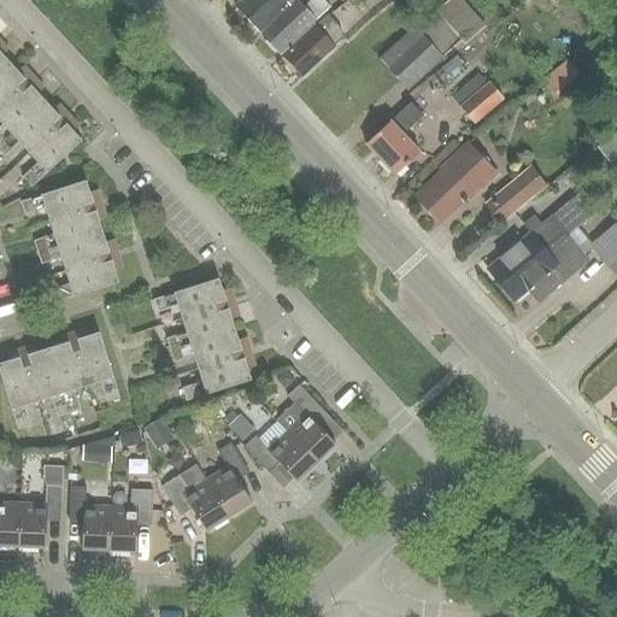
[(262,34),(297,1),(297,0),(242,0),(236,7),(262,34)]
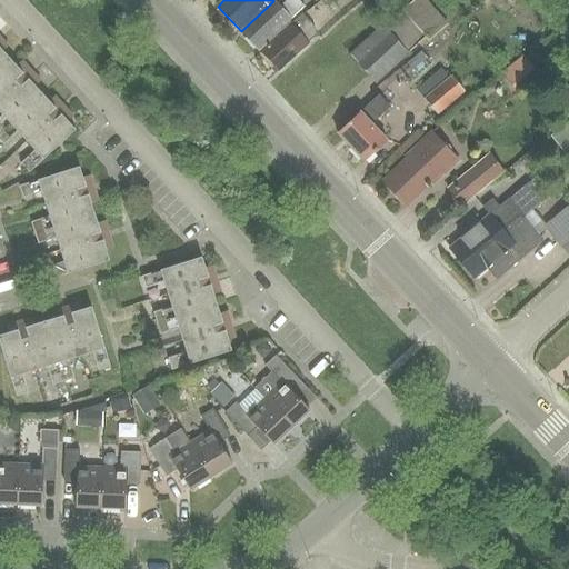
[(297,0),(288,0),(280,8),(291,20),(292,21),(305,9),(297,0)]
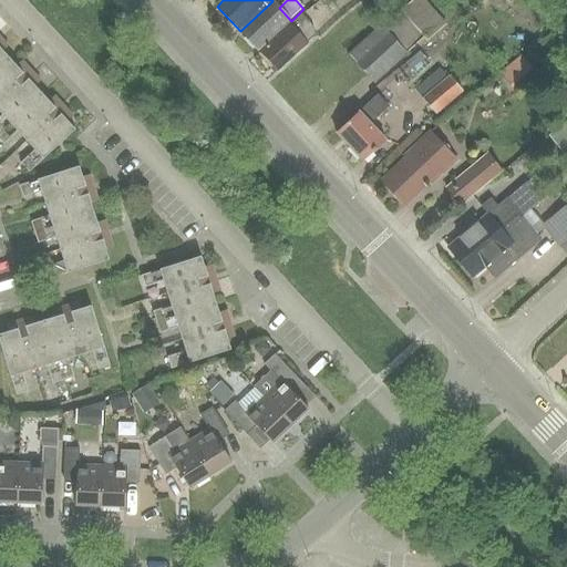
[(429,43),(447,26),(424,0),(412,0),(350,57),(375,84),(408,55),(406,54),(424,39),(429,43)]
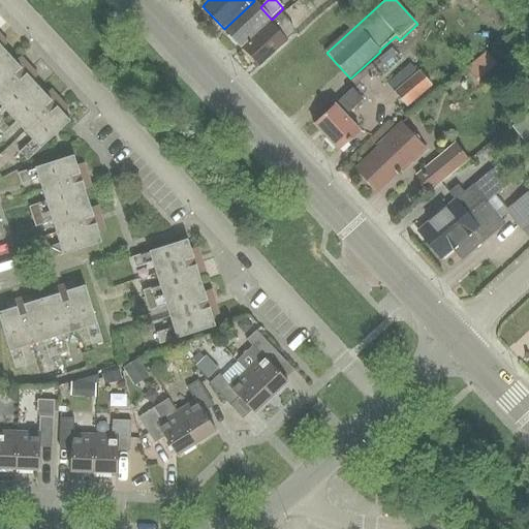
[(254,1),(224,29),(241,47),(271,19),(260,7),(254,1)]
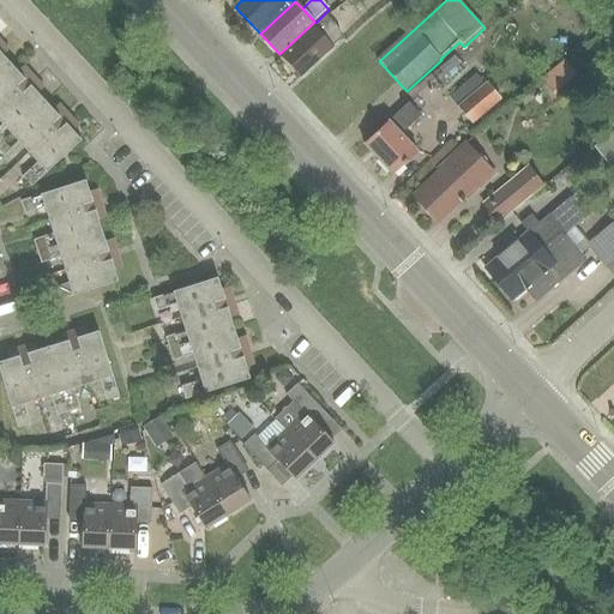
[(337,6),(313,28),(283,58),(301,77),(339,40),(341,37),(339,34),(339,31),(332,24),(344,13),(337,6)]
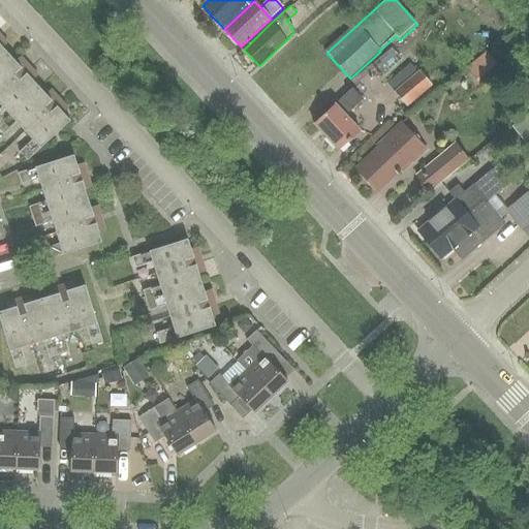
[(0,63),(9,55),(3,48),(8,43),(0,34),(0,63)]
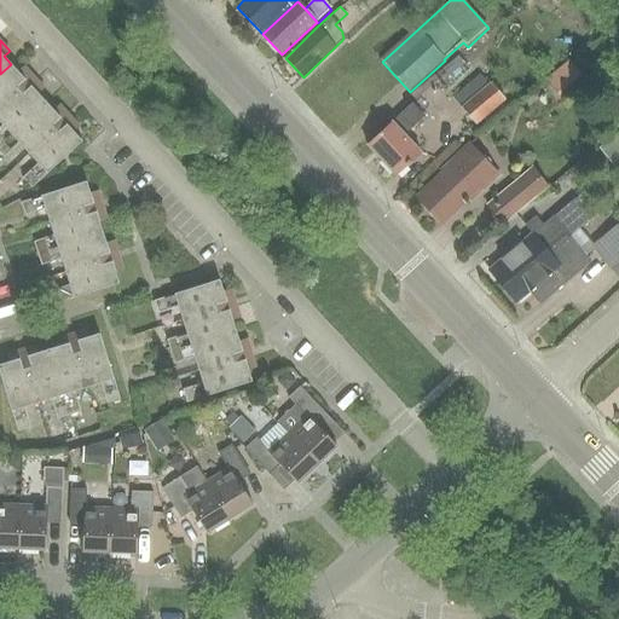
[(561,98),(584,79),(571,63),(548,82),(561,98)]
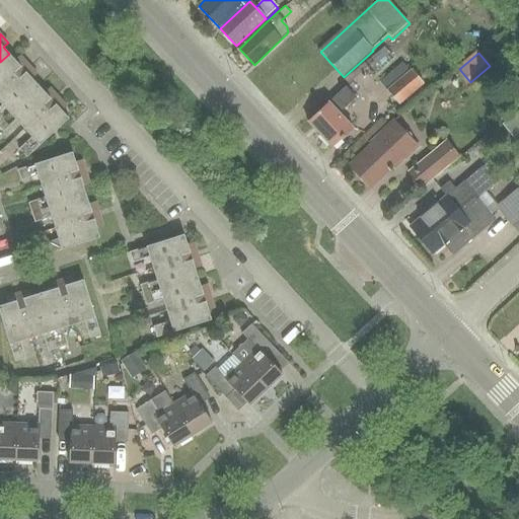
[(9,54),(0,62),(0,92),(29,66),(20,56),(16,61),(9,54)]
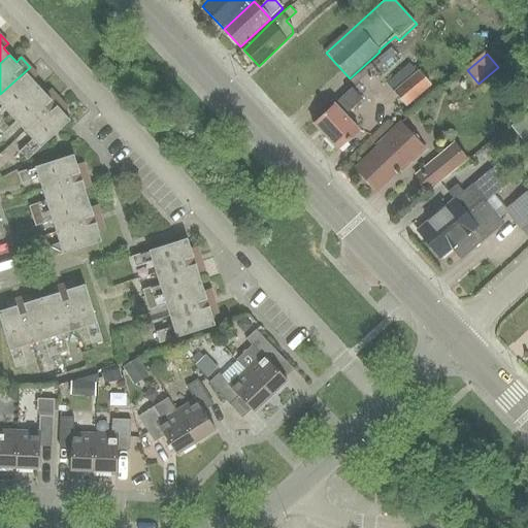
[(433,86),(413,63),(390,84),(410,106),(433,86)]
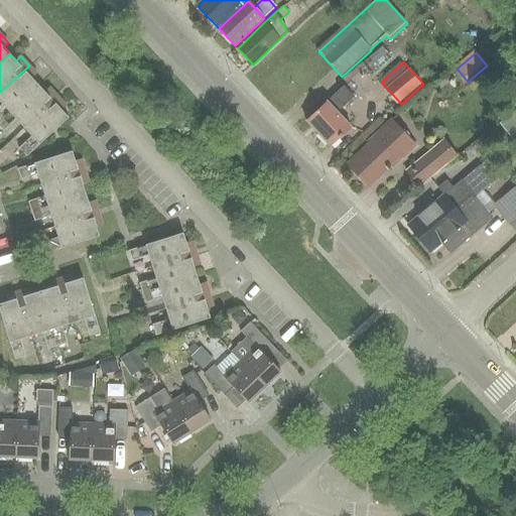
[(0,102),(3,105),(0,107),(0,121),(39,86),(33,79),(37,75),(29,66),(0,92),(0,102)]
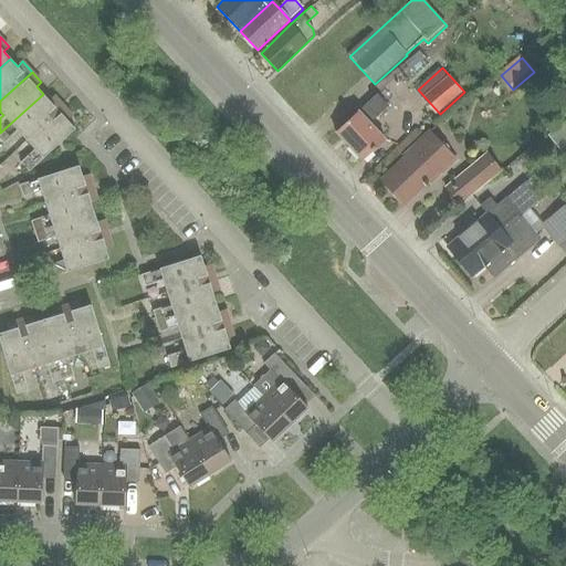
[(43,94),(0,133),(0,139),(4,145),(19,132),(27,140),(64,106),(55,96),(50,102),(43,94)]
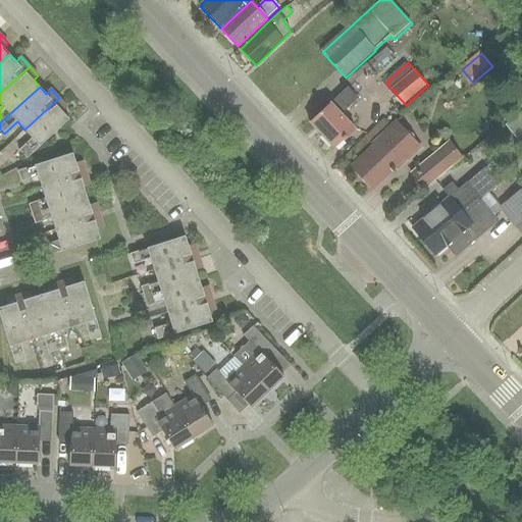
[(342,115),(348,109),(359,99),(349,88),(337,98),(311,123),(335,150),(356,131),(342,115)]
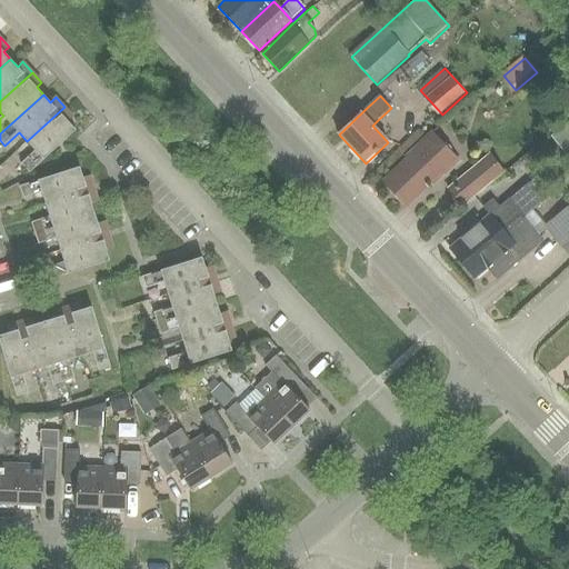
[(36,151),(21,163),(30,173),(77,130),(69,122),(75,118),(65,107),(27,141),(36,151)]
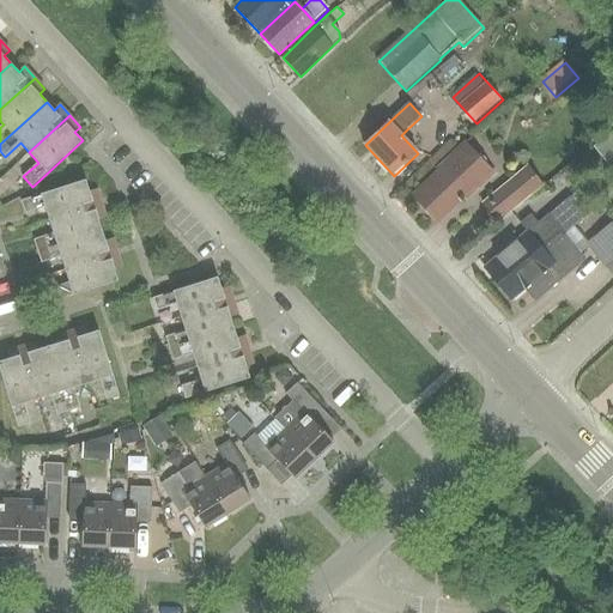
[(612,168),(612,134),(596,149),(612,168)]
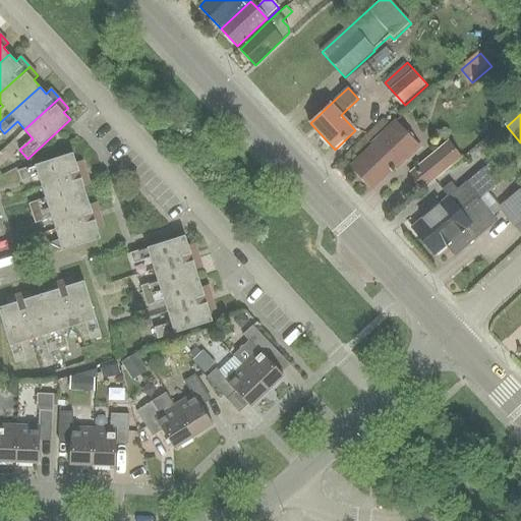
[(420,150),(395,122),(371,145),(373,146),(351,167),(372,190),(396,169),(397,170),(408,160),(409,161),(420,150)]
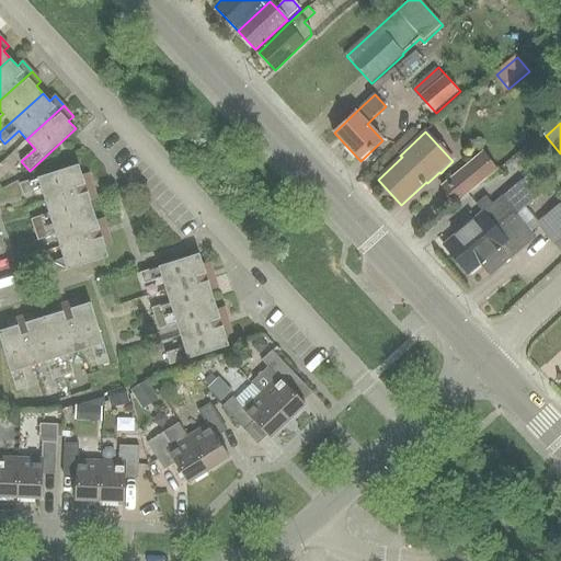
[(483,152),(441,187),(456,205),(497,169),(483,152)]
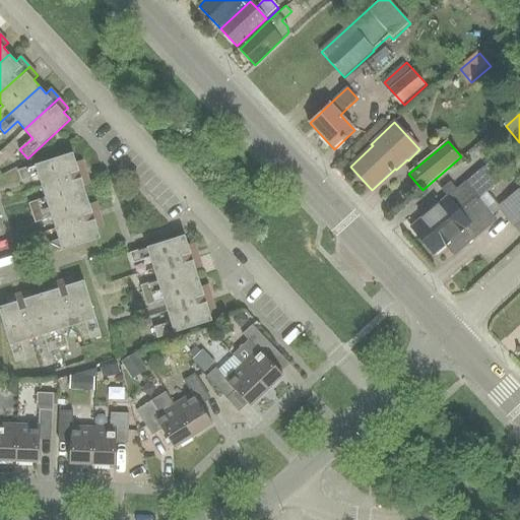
[(73,153),(18,171),(22,182),(39,176),(43,187),(86,173),(83,160),(76,163),(73,153)]
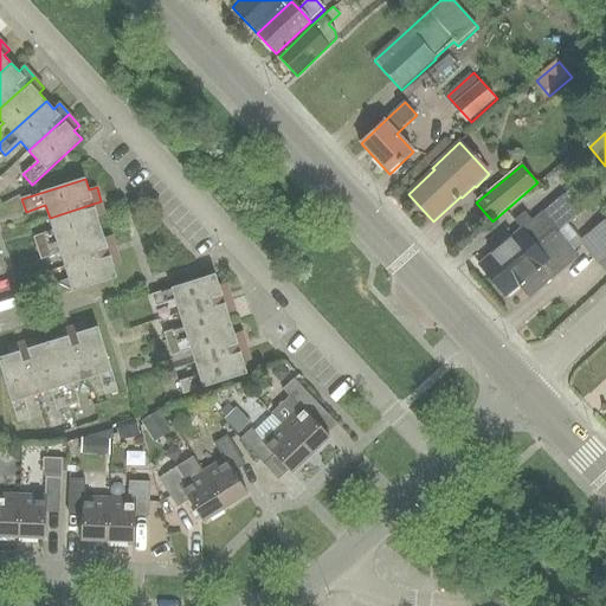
[(558,233),(580,214),(563,195),(533,221),(526,213),(515,221),(522,230),(479,265),(492,282),(554,230),(558,233)]
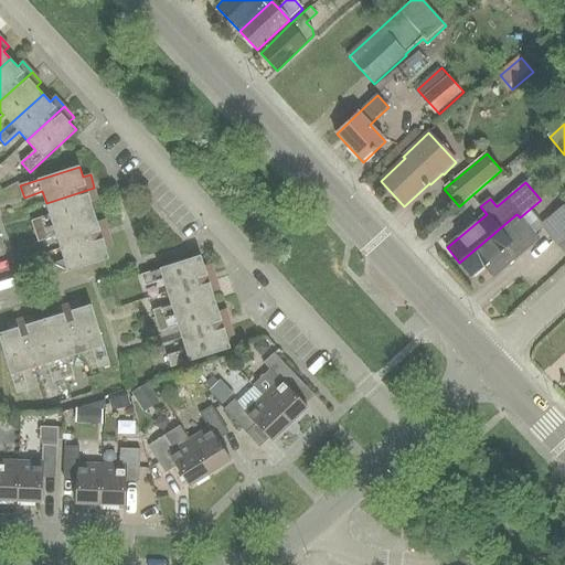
[(50,215),(32,221),(35,232),(95,213),(92,203),(98,201),(94,188),(46,203),(50,215)]
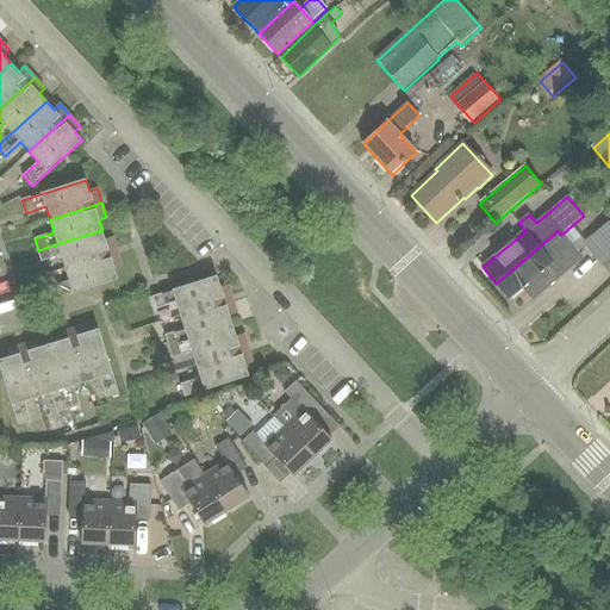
[(585,242),(572,226),(584,216),(561,235),(558,231),(496,284),(509,299),(522,290),(531,302),(582,260),(577,255),(586,248),(604,268),(605,267),(609,262),(609,223),(609,222),(585,242)]
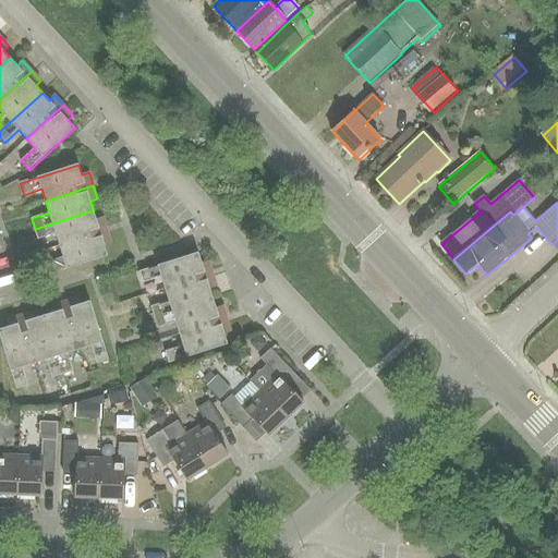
[(94,210),(35,229),(38,240),(56,234),(60,245),(108,230),(104,217),(97,219),(94,210)]
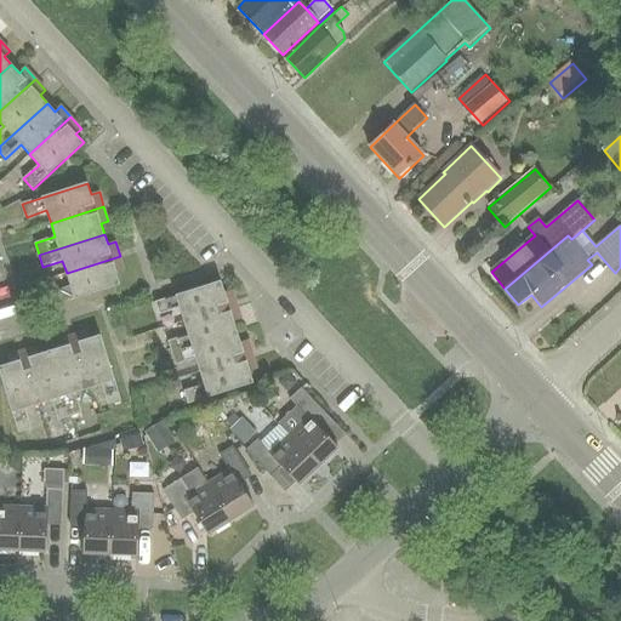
[(70,286),(51,292),(55,306),(120,285),(117,273),(124,271),(120,256),(67,273),(70,286)]
